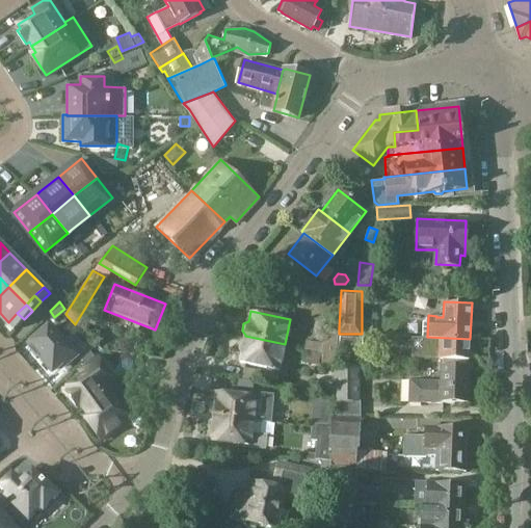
[(15,328),(24,319),(17,313),(8,322),(15,328)]
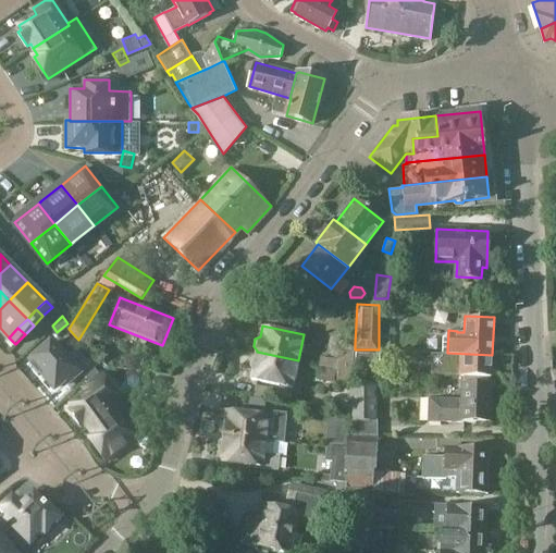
[(32,364),(39,373),(40,371),(47,379),(52,385),(53,386),(64,378),(68,382),(79,371),(53,340),(29,359),(33,363),(32,364)]
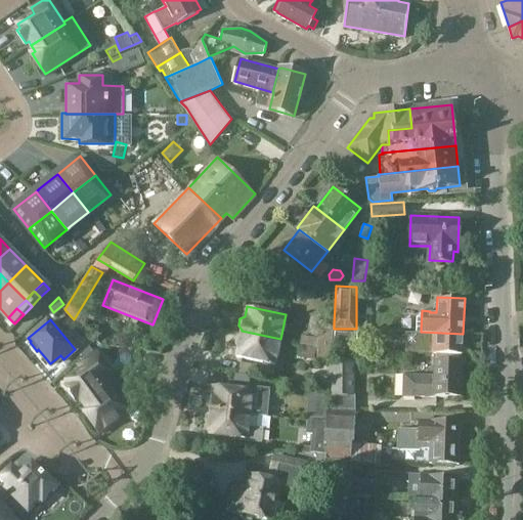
[(302,334),(300,345),(317,348),(317,344),(331,346),(334,329),(334,323),(321,320),(318,337),(302,334)]
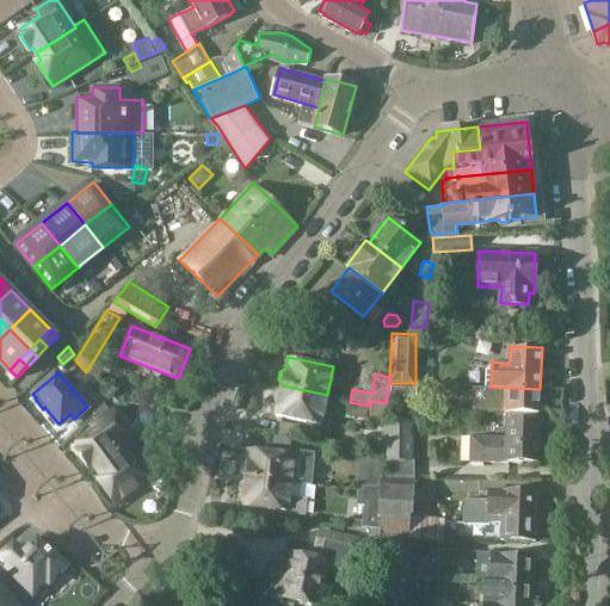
[(417,383),(416,383),(389,383),(386,403),(417,404),(417,383)]
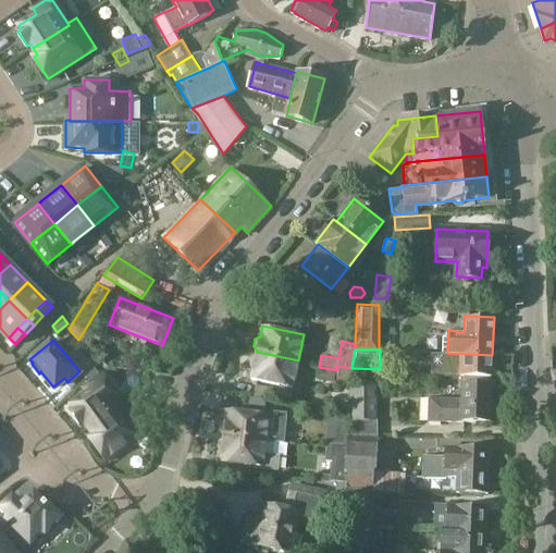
[(249,364),(254,368),(251,378),(293,385),(298,360),(257,352),(257,353),(251,355),(249,364)]
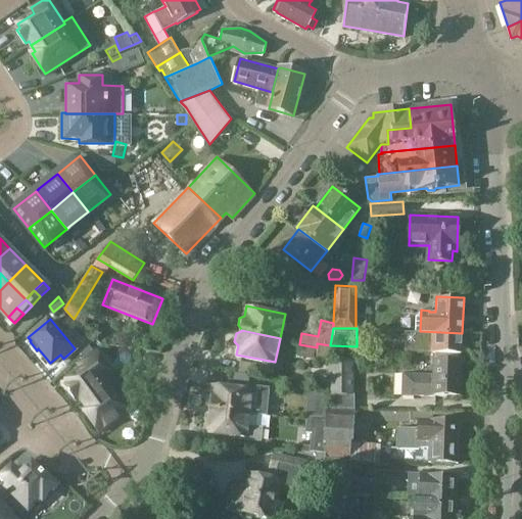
[(412,350),(462,352),(462,333),(420,331),(418,331),(404,331),(404,349),(406,350),(412,350)]
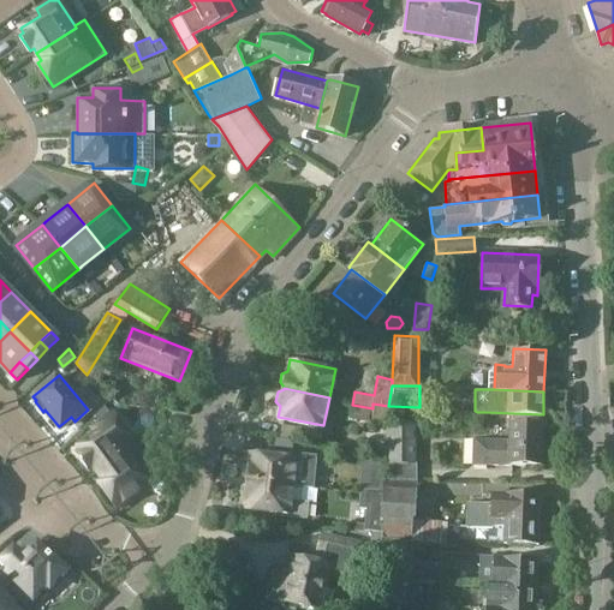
[(386,424),(387,420),(389,410),(388,408),(388,406),(373,404),(373,408),(352,405),(350,418),(386,424)]
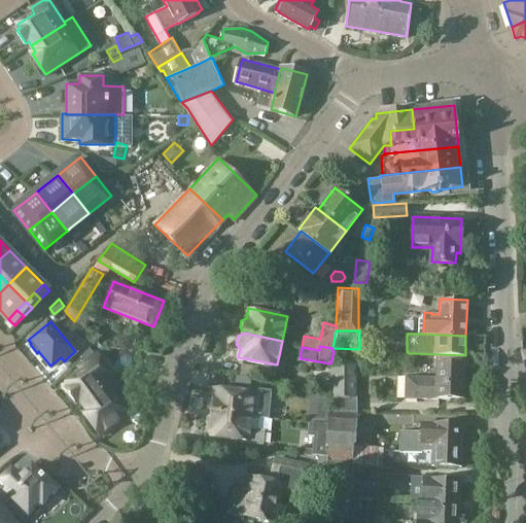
[(79,399),(82,404),(115,379),(113,376),(97,353),(79,365),(83,372),(67,383),(70,387),(67,389),(76,402),(79,399)]
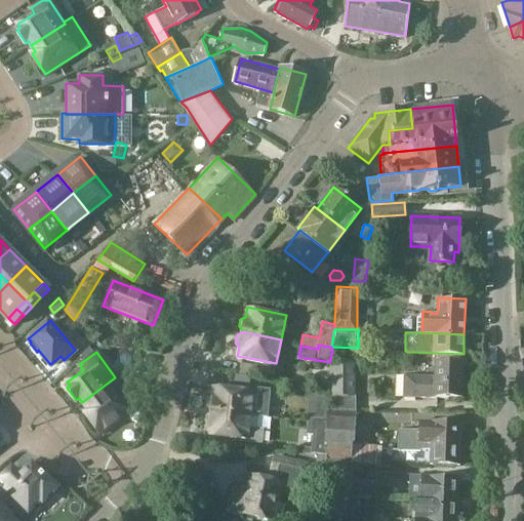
[(332,395),(332,409),(356,409),(356,403),(356,394),(355,359),(330,359),(330,395),(332,395)]
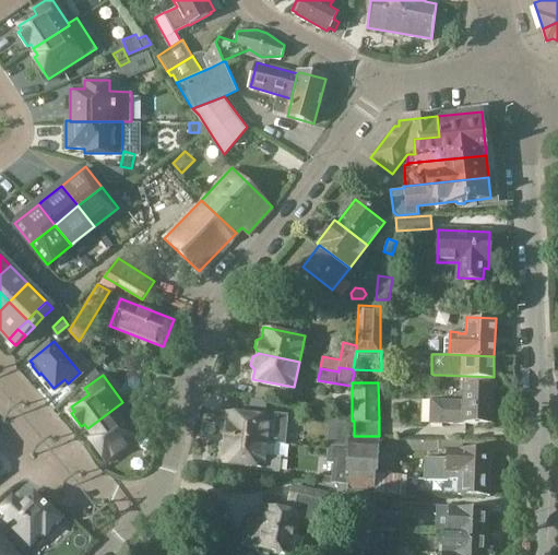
[(431,398),(430,421),(493,423),(494,385),(464,384),(463,399),(431,398)]
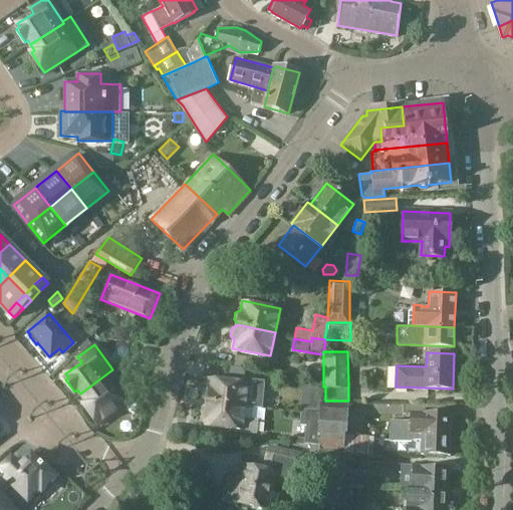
[(135,354),(123,361),(131,371),(135,354)]
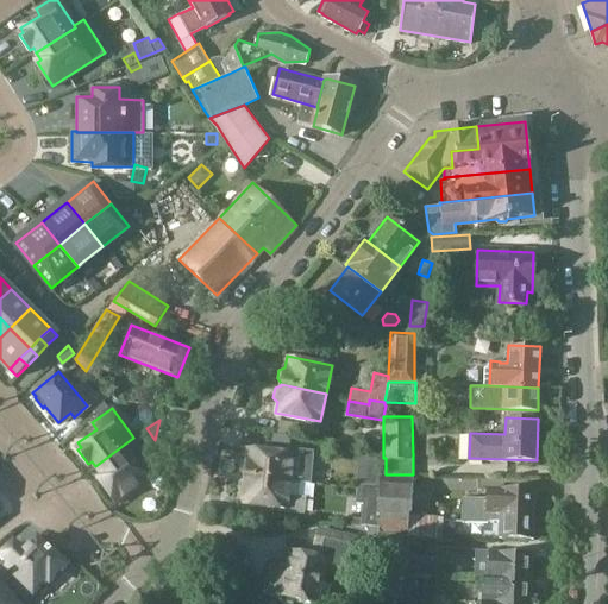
[(135,463),(146,454),(133,438),(95,466),(102,476),(99,478),(117,502),(146,479),(135,463)]
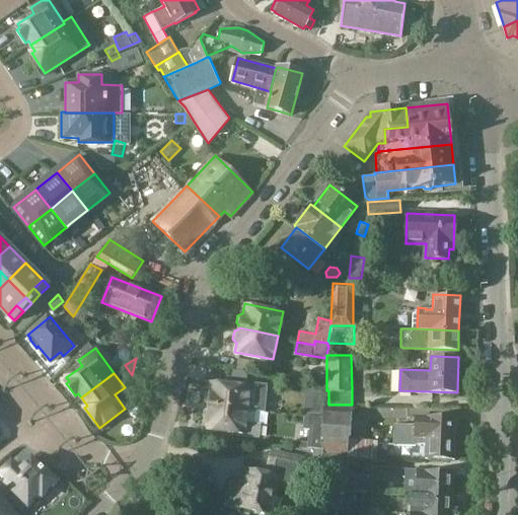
[(205,400),(208,403),(208,406),(248,410),(250,386),(211,381),(210,390),(206,393),(205,400)]
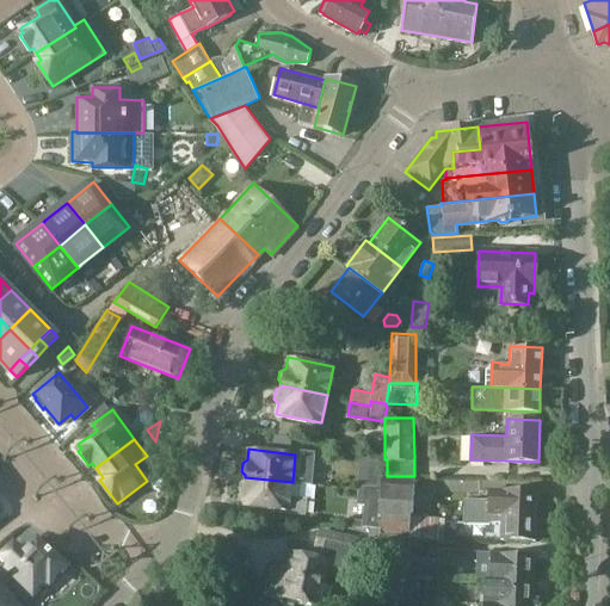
[(379,514),(413,514),(416,476),(414,476),(387,476),(381,476),(381,489),(379,514)]
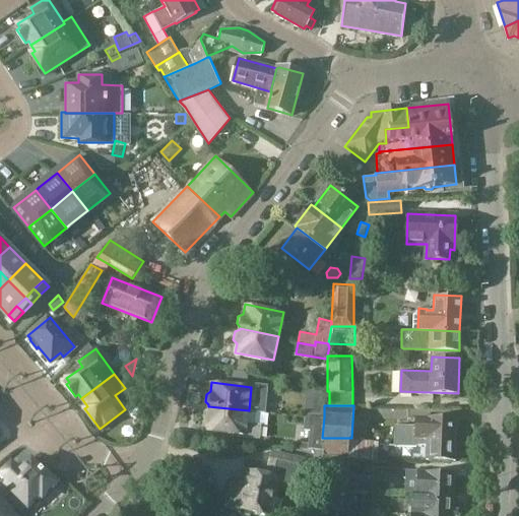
[(203,417),(207,421),(206,430),(233,433),(233,436),(260,438),(261,424),(247,422),(249,410),(208,406),(208,407),(204,409),(203,417)]
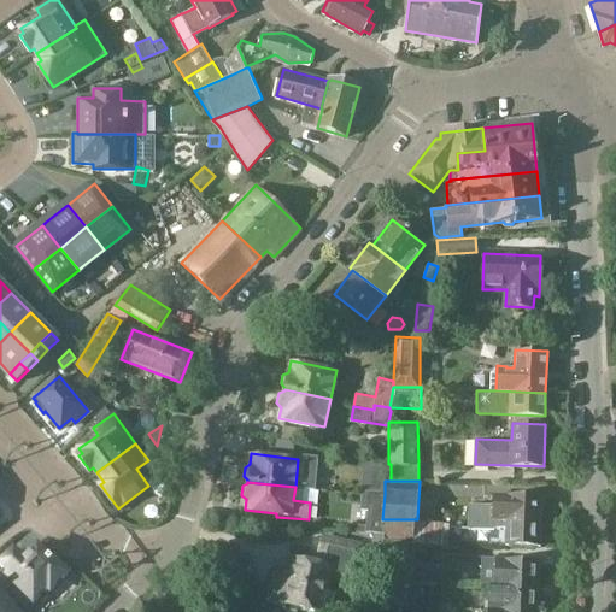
[(368,508),(367,524),(367,531),(373,531),(383,533),(382,519),(385,494),(362,493),(361,508),(368,508)]
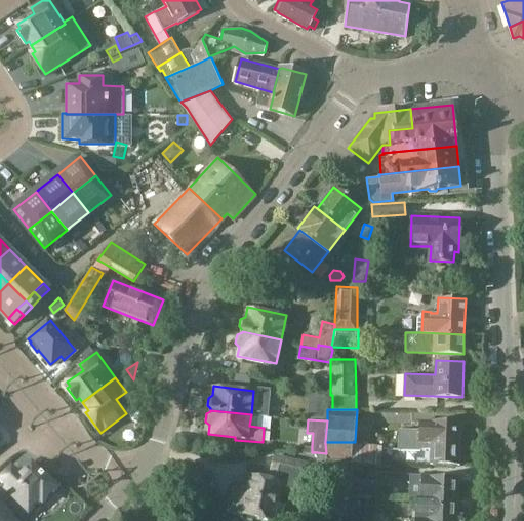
[(420,449),(420,448),(431,448),(431,442),(460,443),(461,422),(419,421),(418,429),(399,428),(399,449),(420,449)]
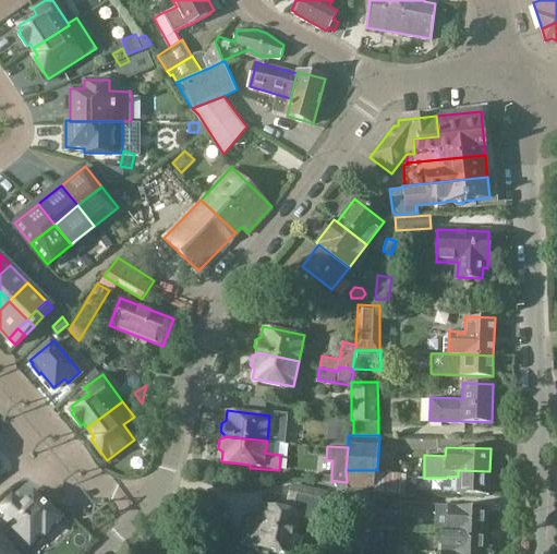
[(377,470),(346,470),(347,482),(347,488),(354,488),(374,489),(374,491),(388,492),(406,494),(406,492),(412,493),(415,493),(416,477),(418,476),(407,474),(407,472),(377,470)]
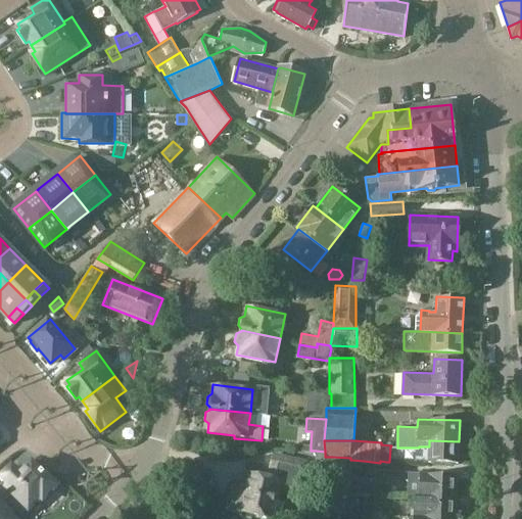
[(458,463),(459,441),(429,440),(429,446),(428,461),(458,463)]
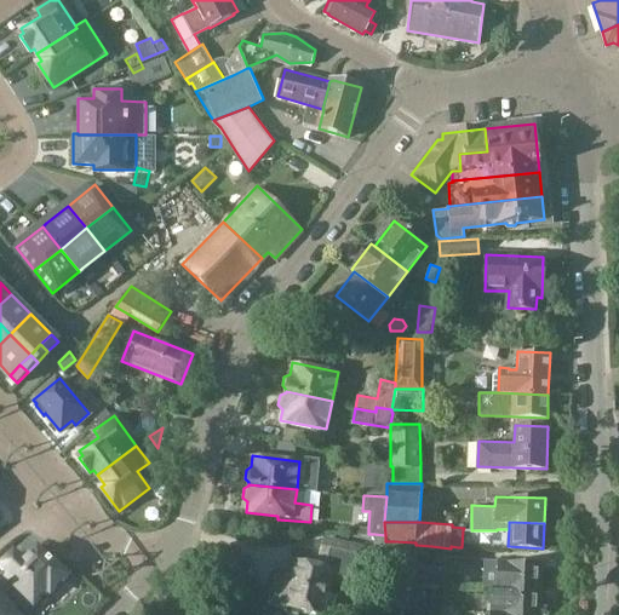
[(374,534),(372,561),(384,562),(385,541),(385,535),(374,534)]
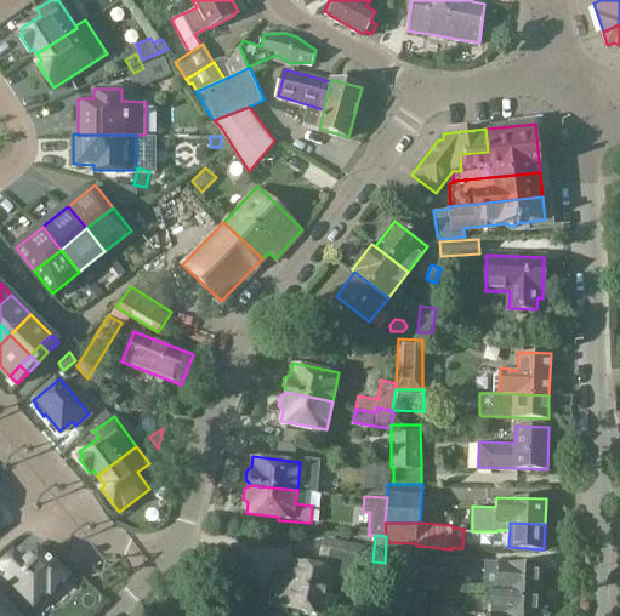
[(269,605),(288,609),(288,612),(299,615),(300,612),(310,615),(331,615),(337,595),(329,594),(331,581),(358,587),(367,546),(325,537),(319,566),(295,562),(291,577),(277,575),(269,605)]
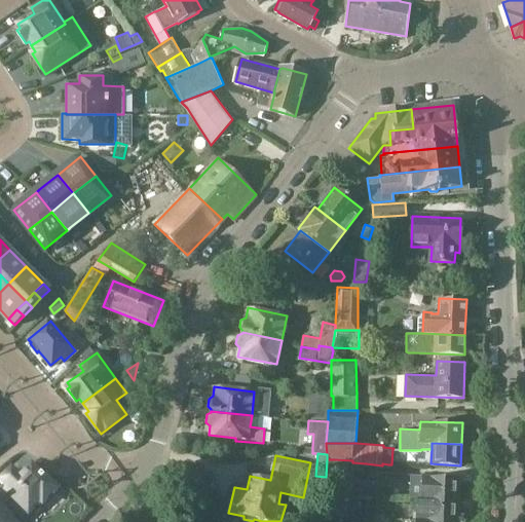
[(347,461),(334,459),(327,459),(326,477),(325,488),(324,491),(344,493),(347,461)]
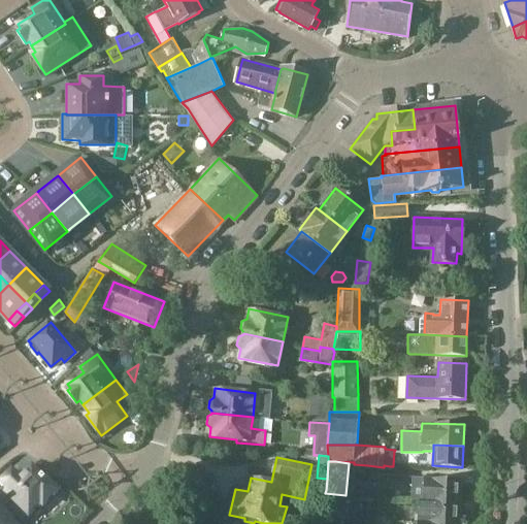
[(6,491),(29,514),(41,502),(43,504),(59,489),(47,477),(44,479),(32,466),(23,475),(20,478),(12,470),(11,469),(0,482),(8,489),(6,491)]
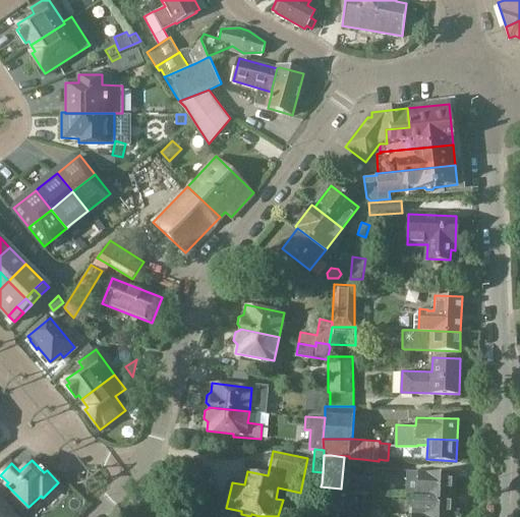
[(412,493),(412,495),(417,495),(417,497),(424,498),(424,494),(455,495),(456,473),(418,471),(407,471),(406,493),(412,493)]
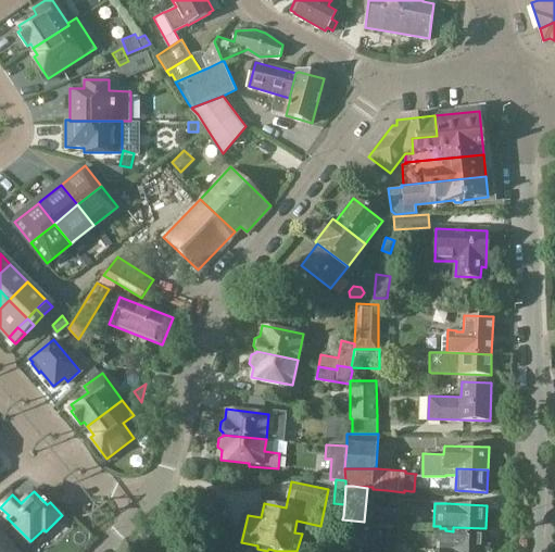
[(345,543),(350,543),(364,544),(368,546),(371,524),(348,521),(345,543)]
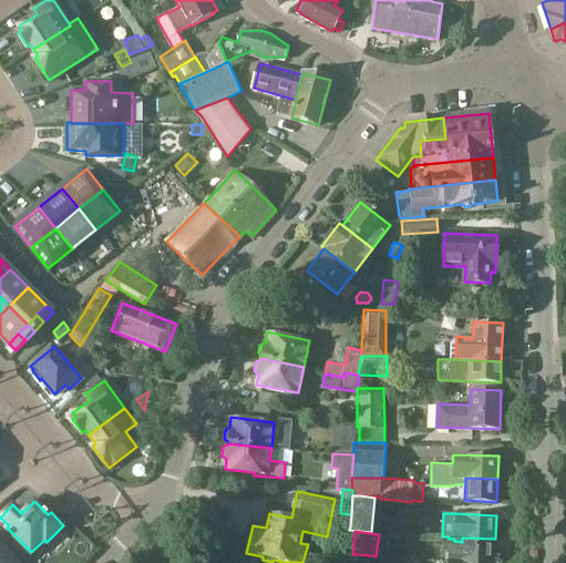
[(445,559),(449,559),(461,559),(461,560),(494,562),(495,539),(462,538),(462,542),(454,541),(454,539),(449,539),(449,552),(445,551),(445,559)]
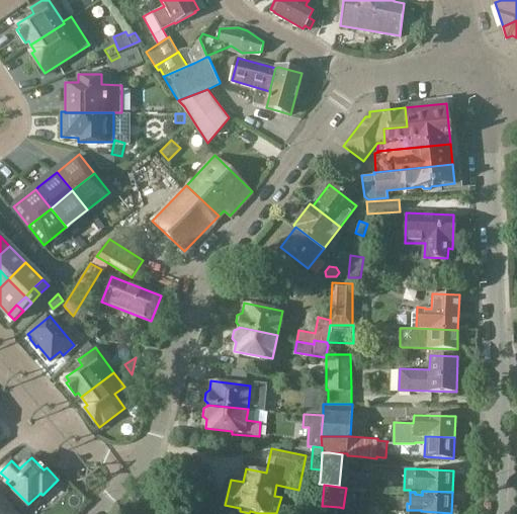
[(0,513),(17,513),(0,496),(0,513)]
